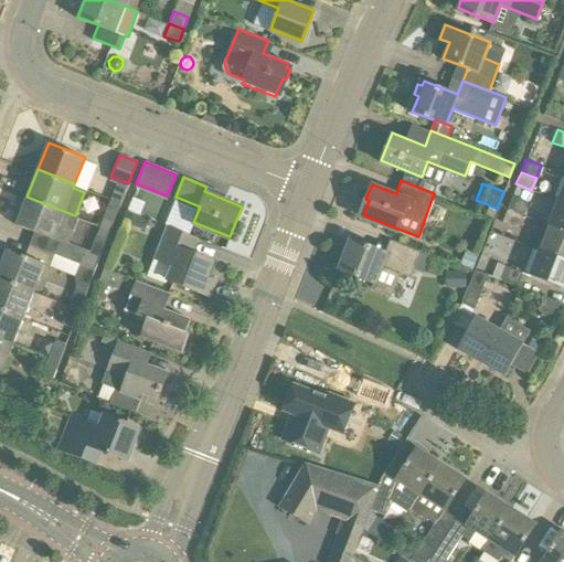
[(115,186),(110,198),(120,202),(126,190),(115,186)]
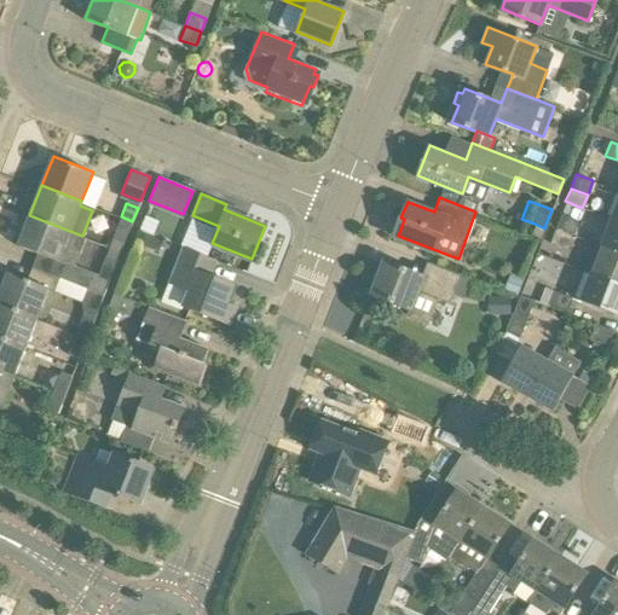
[(577,220),(561,214),(555,227),(572,233),(577,220)]
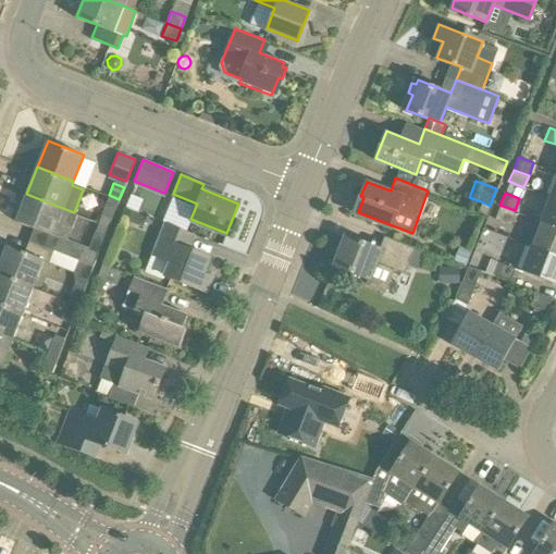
[(76,213),(74,212),(26,194),(16,220),(52,234),(57,224),(71,229),(76,213)]
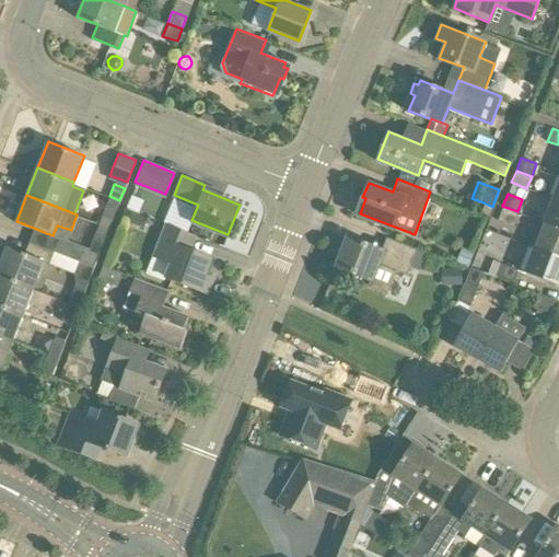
[(119,200),(109,196),(101,219),(111,223),(119,200)]
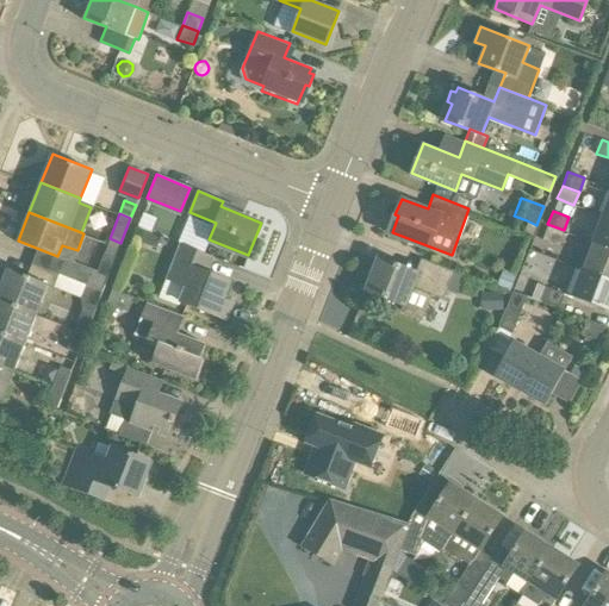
[(608,216),(603,214),(592,242),(608,248),(608,216)]
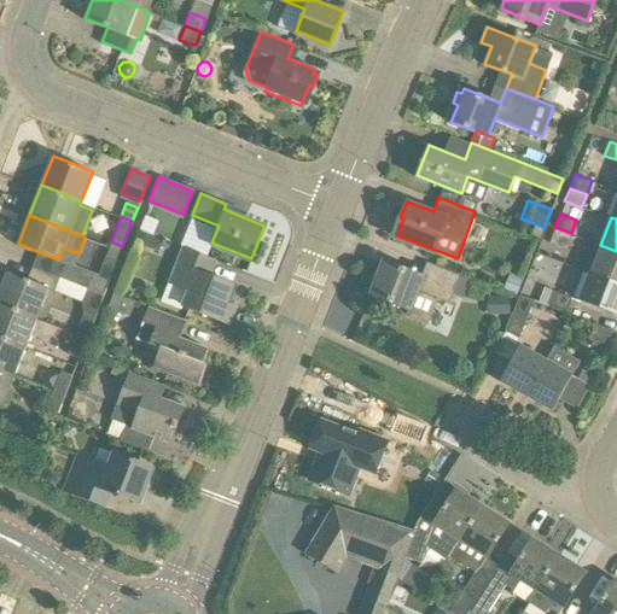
[(571,233),(554,227),(548,241),(565,247),(571,233)]
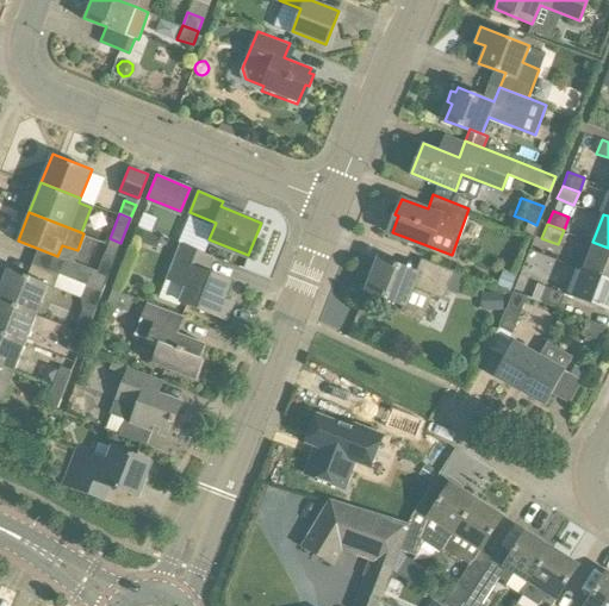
[(160,236),(144,230),(141,241),(155,247),(160,236)]
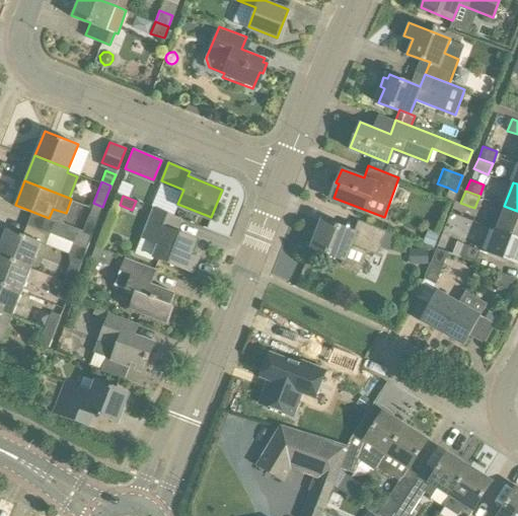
[(517,211),(504,206),(496,228),(517,237),(517,211)]
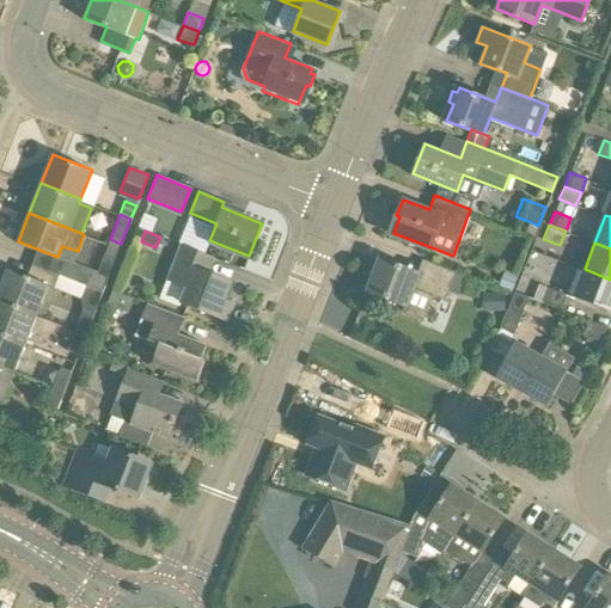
[(207,272),(214,256),(181,244),(167,280),(187,287),(181,301),(227,319),(233,304),(224,300),(230,282),(207,272)]
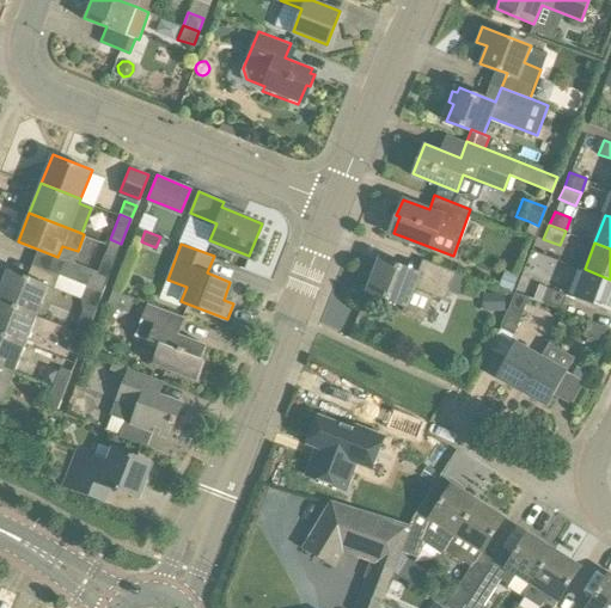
[(536,251),(530,268),(566,281),(572,263),(536,251)]
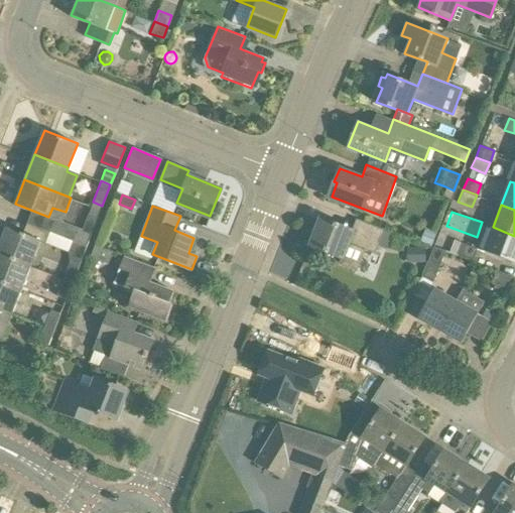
[(89,213),(82,229),(53,218),(48,231),(72,240),(87,246),(91,233),(98,216),(89,213)]
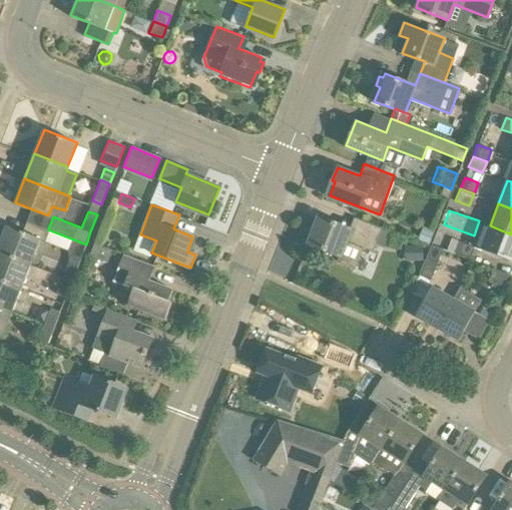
[(375,250),(384,227),(359,217),(354,229),(318,216),(308,243),(340,256),(339,260),(355,267),(363,246),(375,250)]
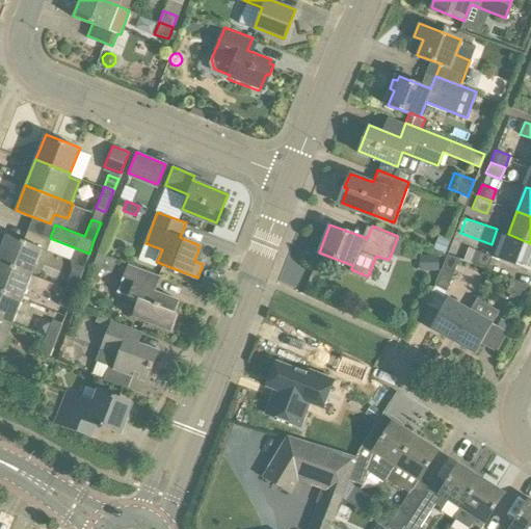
[(0,259),(31,272),(42,247),(6,234),(0,249),(0,259)]
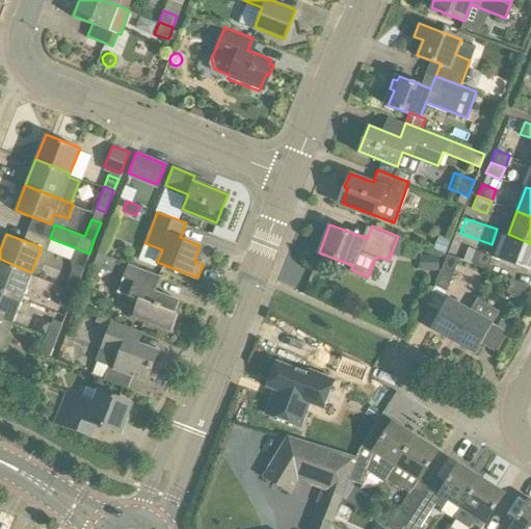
[(444,253),(445,250),(450,239),(439,234),(433,246),(432,248),(444,253)]
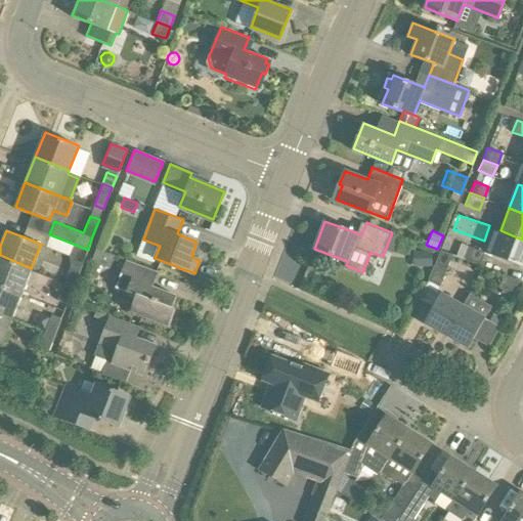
[(522,240),(500,230),(491,254),(522,266),(522,240)]
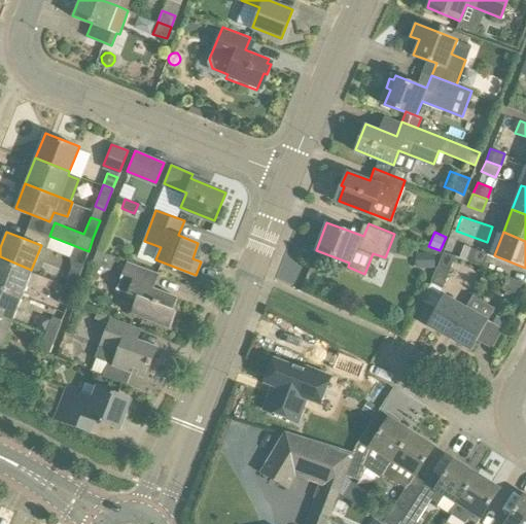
[(463,244),(458,256),(466,259),(471,247),(463,244)]
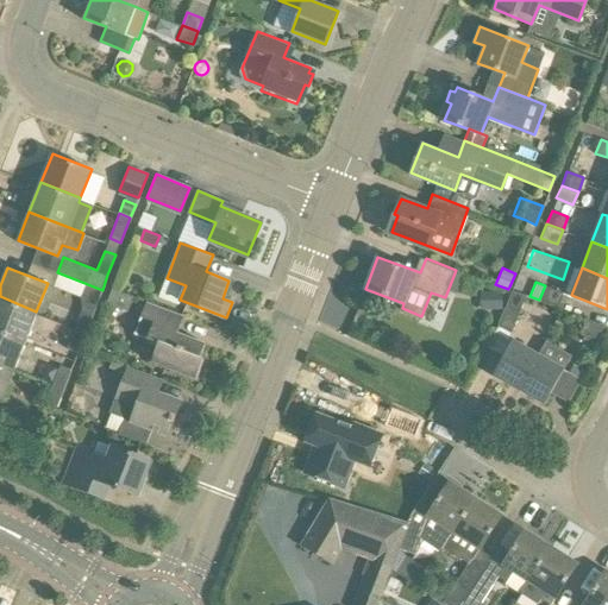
[(94,312),(102,290),(85,283),(80,296),(76,304),(83,307),(75,327),(86,332),(94,312)]
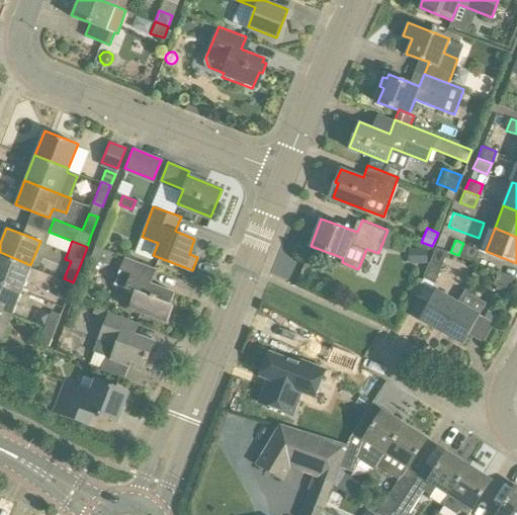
[(478,249),(463,243),(458,255),(474,261),(478,249)]
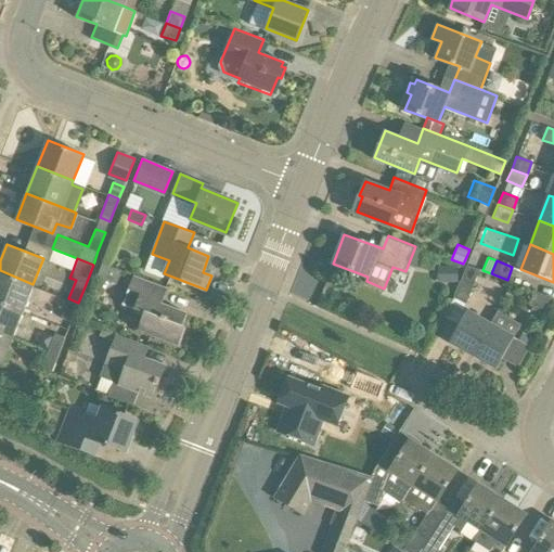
[(101,262),(97,276),(115,283),(120,270),(101,262)]
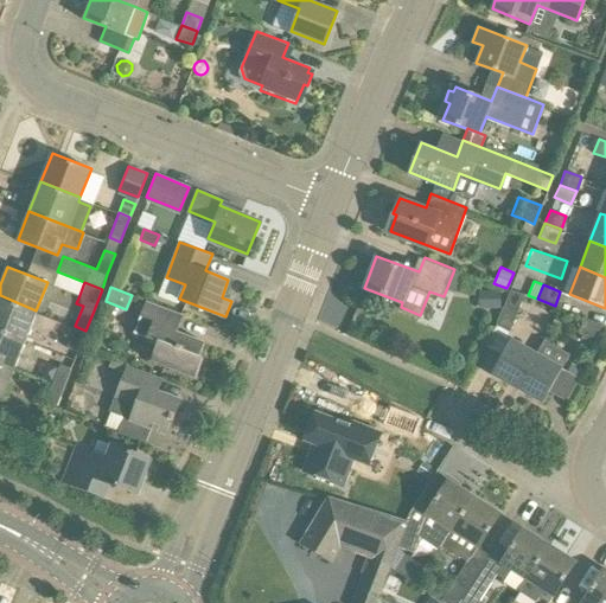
[(516,312),(523,294),(510,288),(503,306),(516,312)]
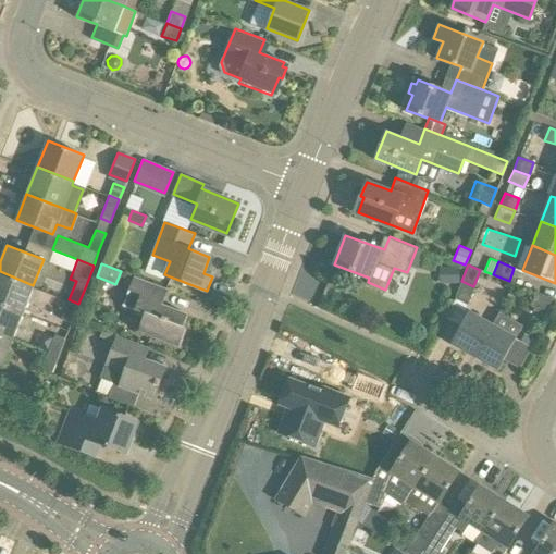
[(459,266),(440,266),(440,280),(440,282),(459,282),(459,280),(459,266)]
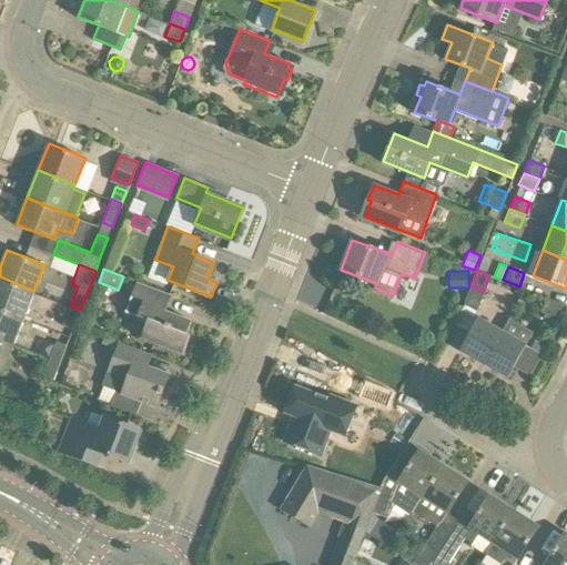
[(0,308),(23,318),(33,291),(0,276),(0,308)]
